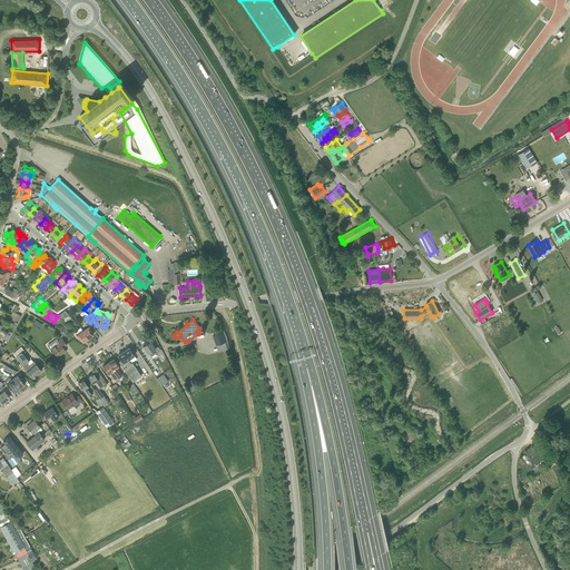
[(92,333),(94,332),(89,326),(82,331),(88,338),(94,335),(92,333)]
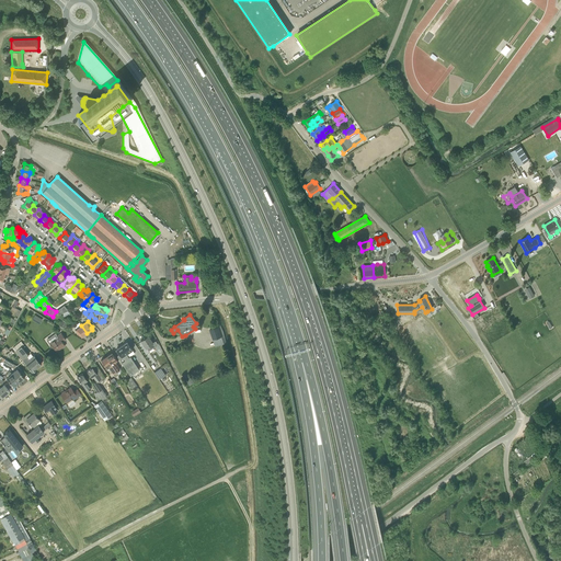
[(76,330),(79,335),(80,334),(82,336),(87,333),(81,325),(76,330)]
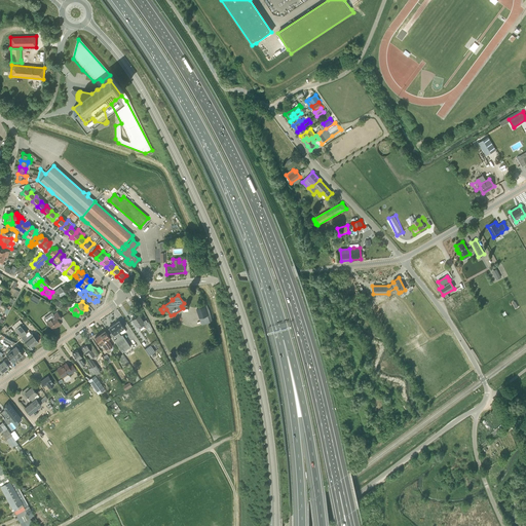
[(202,325),(212,322),(207,305),(196,308),(202,325)]
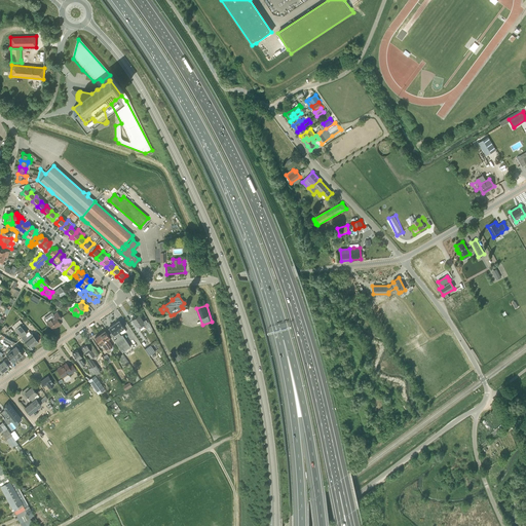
[(59,321),(62,317),(58,312),(53,315),(53,316),(46,322),(49,326),(50,326),(52,329),(58,326),(59,326),(62,324),(59,321)]
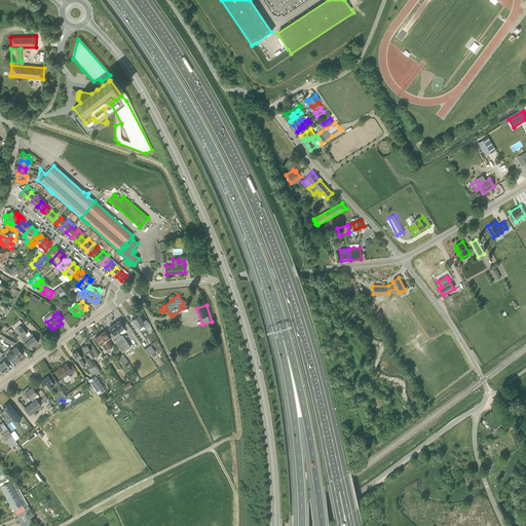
[(139,314),(133,320),(137,326),(141,324),(143,327),(147,325),(144,321),(143,322),(139,314)]
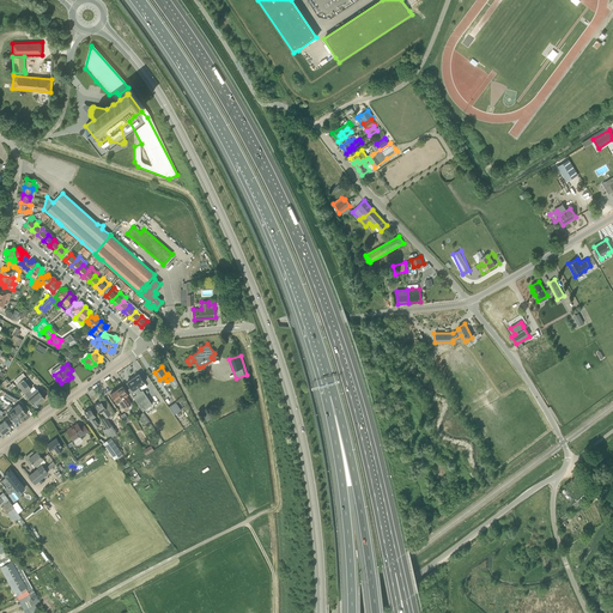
[(23,378),(26,376),(23,372),(14,380),(36,406),(46,399),(35,386),(31,388),(23,378)]
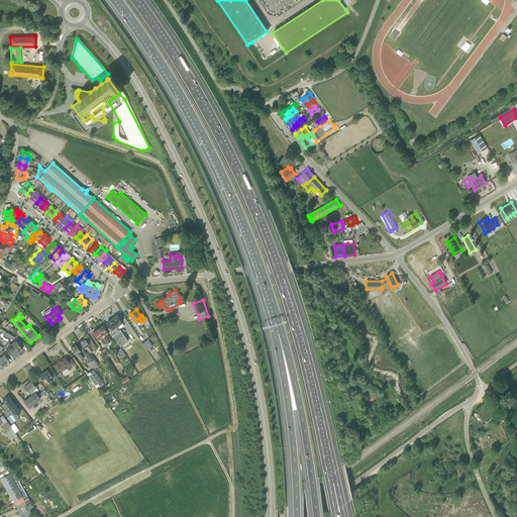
[(107,322),(110,326),(108,328),(120,346),(128,340),(120,328),(118,329),(116,326),(122,322),(117,315),(107,322)]
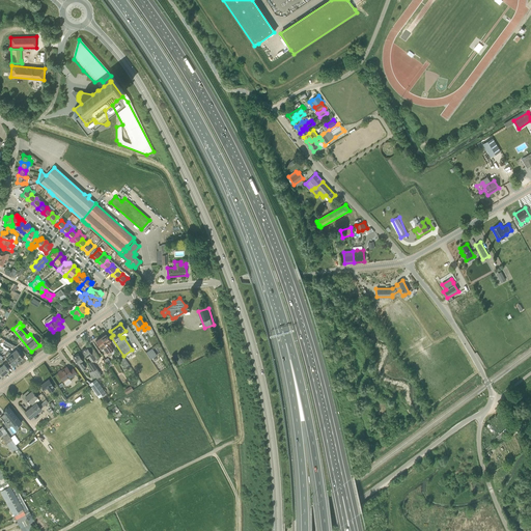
[(111,341),(106,334),(101,337),(111,352),(114,350),(109,342),(111,341)]
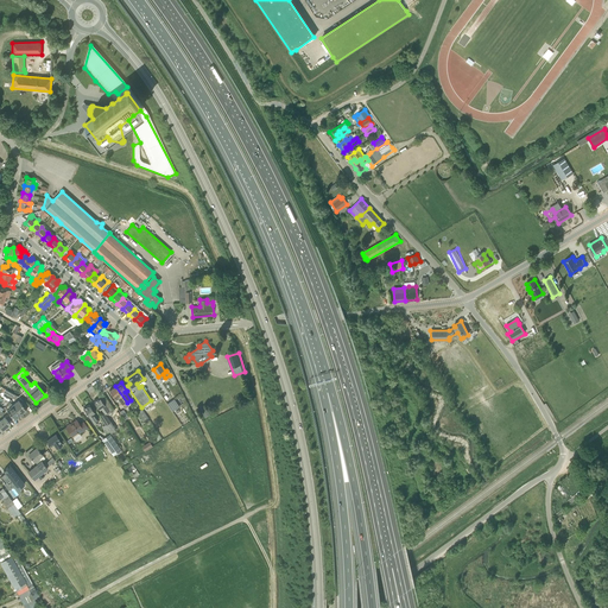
[(128,406),(127,403),(115,386),(109,391),(115,399),(118,398),(125,409),(128,406)]
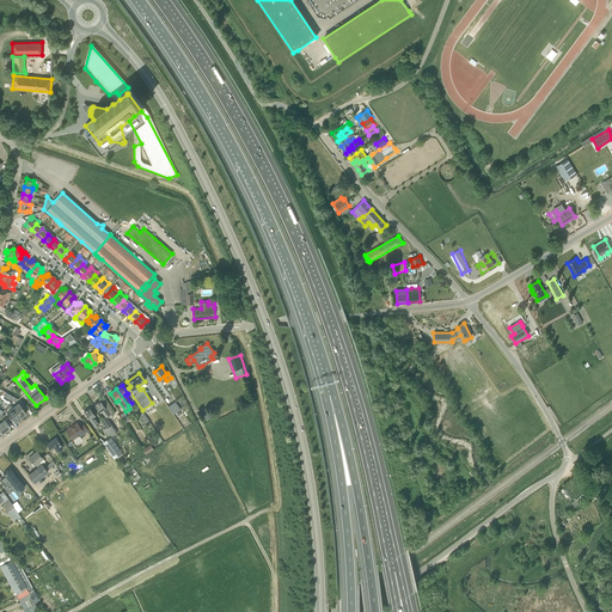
[(6,392),(4,395),(16,402),(17,398),(6,392)]
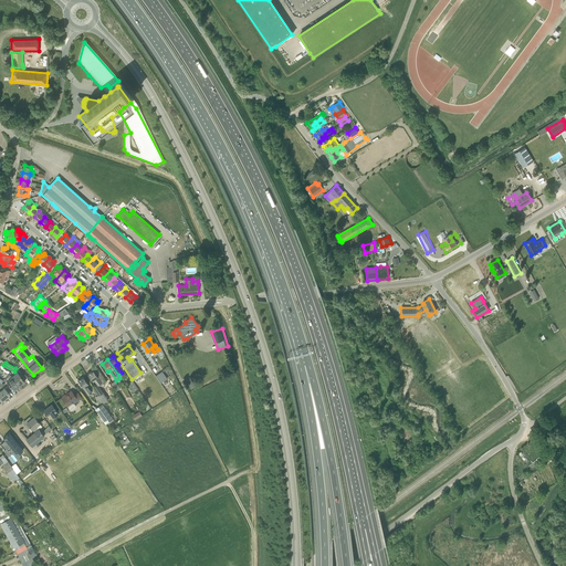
[(94,380),(96,384),(93,386),(102,399),(106,396),(104,392),(101,387),(104,385),(103,384),(106,381),(96,367),(93,369),(87,374),(92,380),(94,380)]
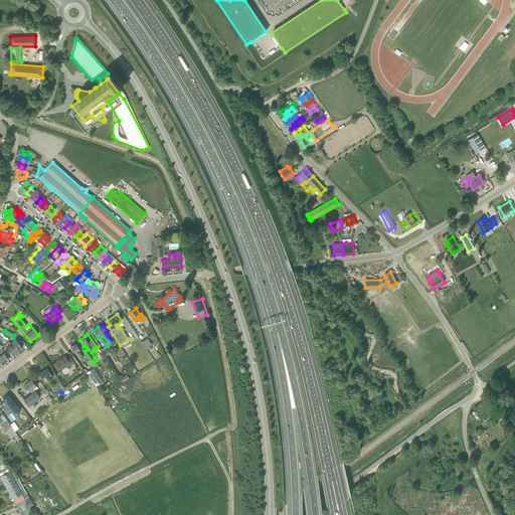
[(152,344),(148,338),(142,341),(146,348),(152,344)]
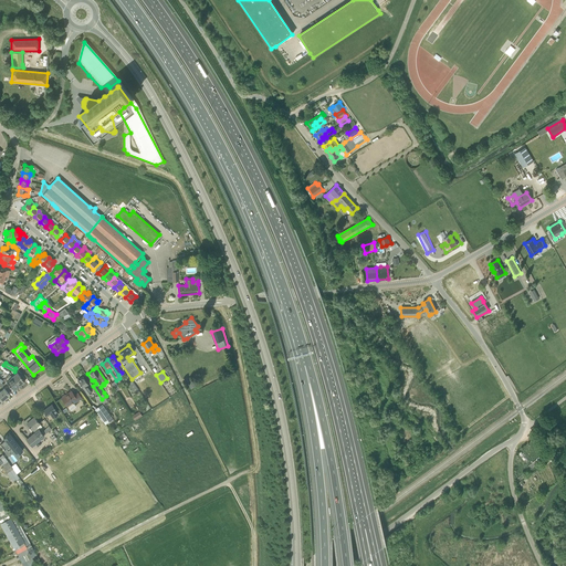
[(20,386),(24,381),(21,378),(22,377),(18,373),(12,377),(20,386)]
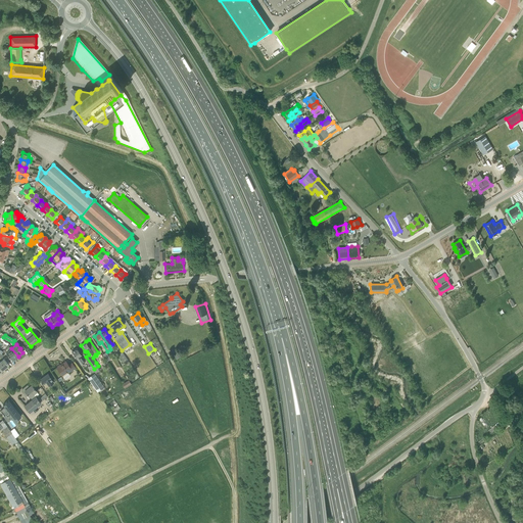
[(10,358),(13,361),(18,357),(11,348),(9,346),(8,345),(4,350),(10,358)]
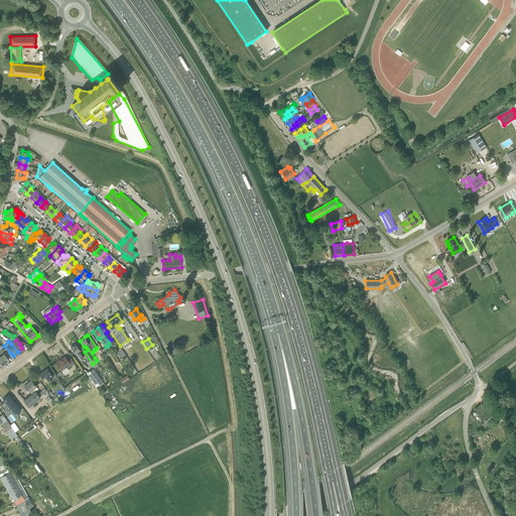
[(71,347),(80,360),(81,359),(82,361),(83,360),(82,358),(84,357),(80,351),(81,350),(76,343),(71,347)]
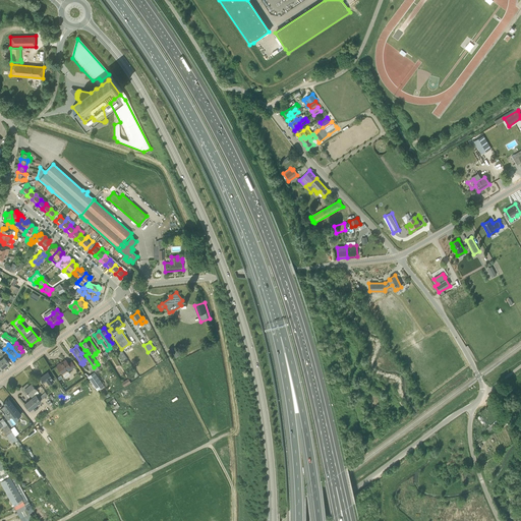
[(127,358),(123,352),(122,350),(118,353),(123,361),(127,358)]
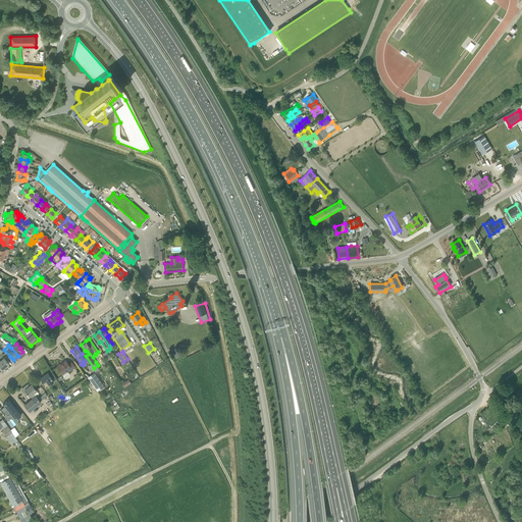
[(0,368),(2,370),(9,364),(4,358),(0,361),(0,368)]
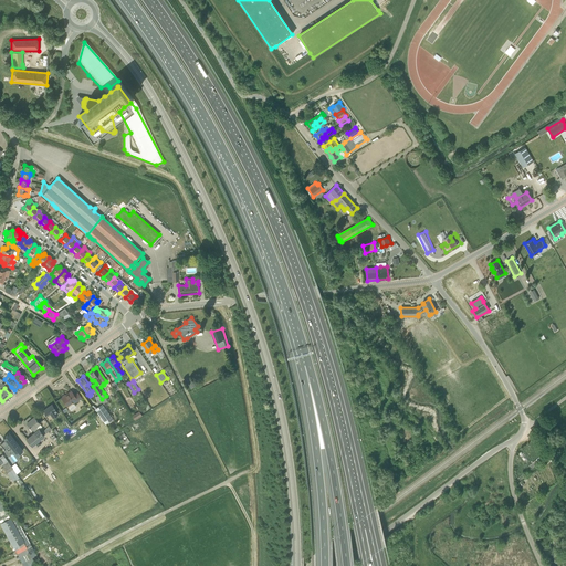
[(74,395),(72,390),(61,398),(67,406),(73,402),(74,404),(82,398),(79,392),(74,395)]
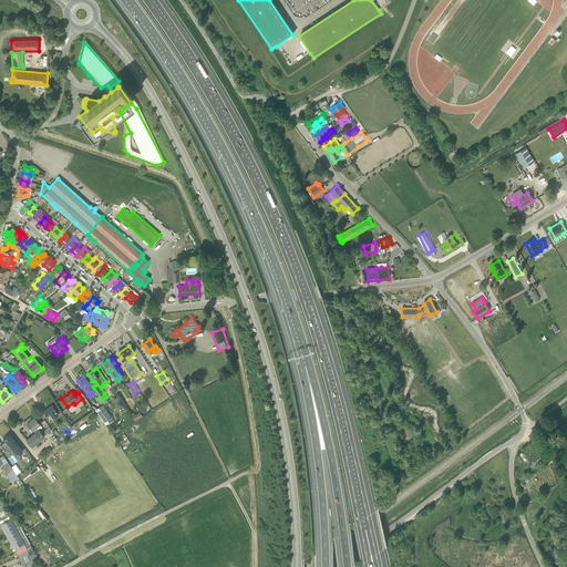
[(50,414),(52,419),(58,414),(55,411),(55,410),(52,404),(43,411),(47,416),(50,414)]
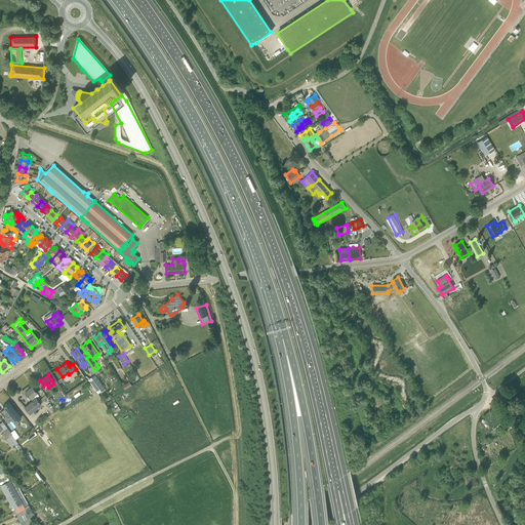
[(94,374),(88,379),(97,394),(105,389),(94,374)]
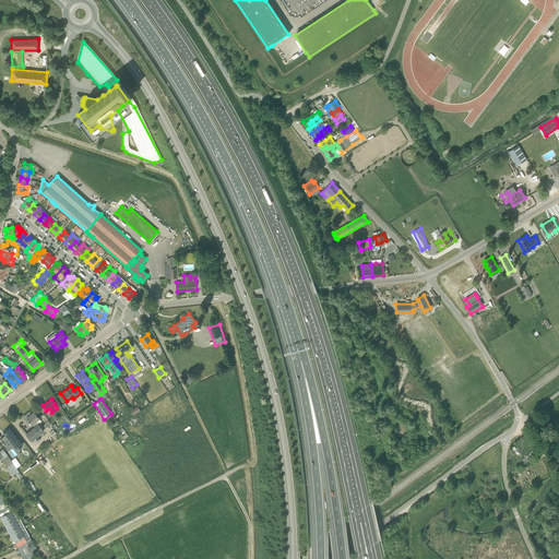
[(30,421),(32,424),(35,427),(26,435),(32,440),(44,430),(38,424),(42,421),(34,412),(31,414),(30,412),(23,417),(28,423),(30,421)]
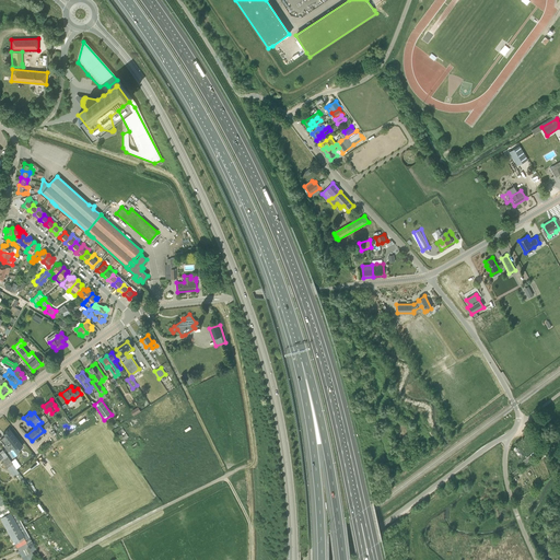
[(3,433),(6,436),(4,436),(3,438),(1,440),(0,440),(6,445),(10,442),(16,451),(18,450),(16,448),(21,444),(22,446),(23,445),(9,429),(4,433),(3,433)]
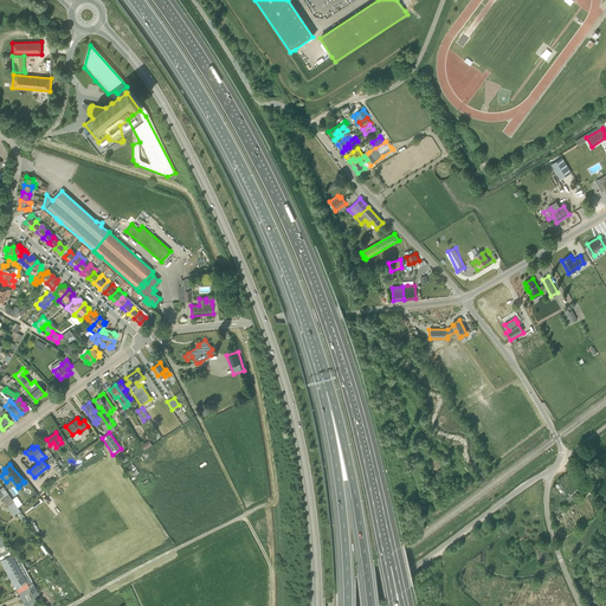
[(563,494),(566,491),(558,483),(556,485),(563,494)]
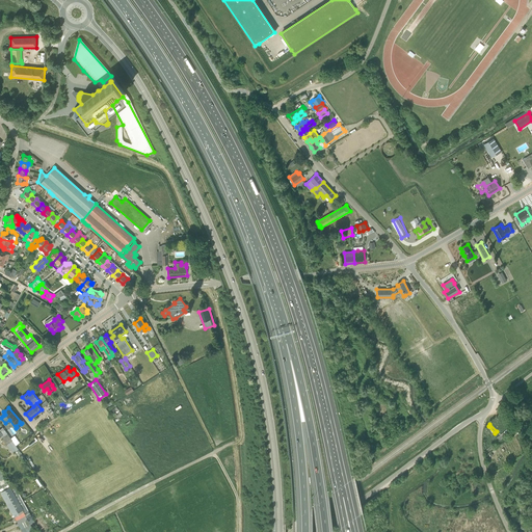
[(501,440),(504,436),(511,430),(509,427),(502,433),(498,436),(501,440)]
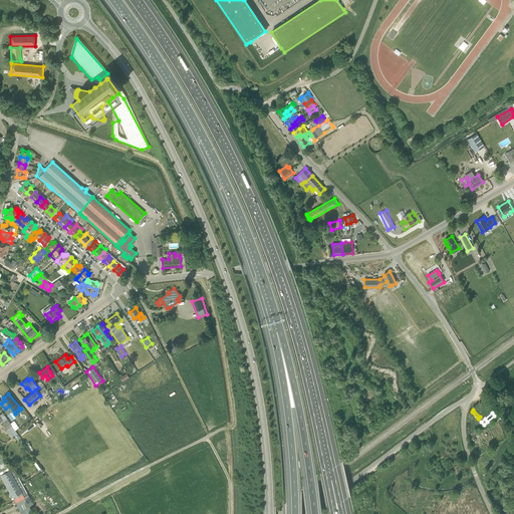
[(7,419),(2,423),(7,429),(12,426),(7,419)]
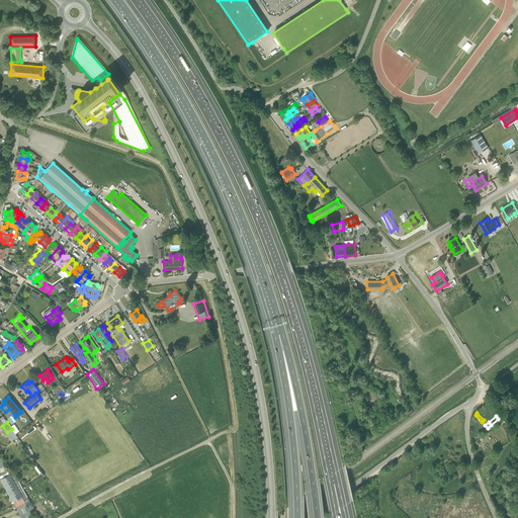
[(12,429),(7,432),(12,439),(14,439),(17,437),(12,429)]
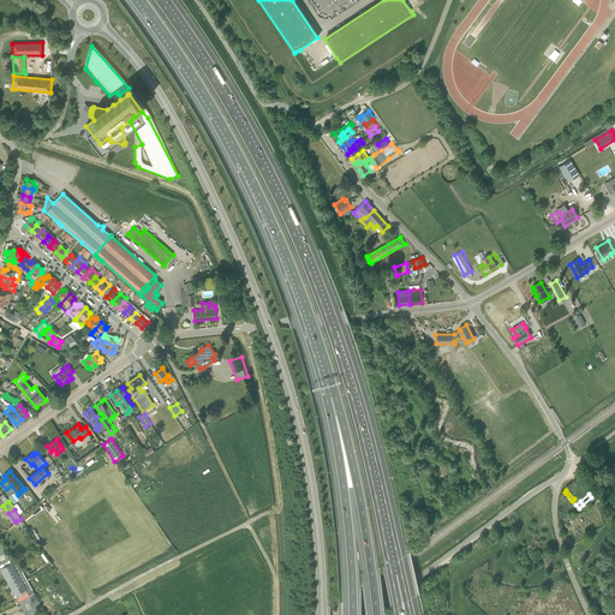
[(27,589),(12,562),(16,560),(13,556),(9,557),(10,560),(0,565),(1,568),(0,568),(15,595),(27,589)]
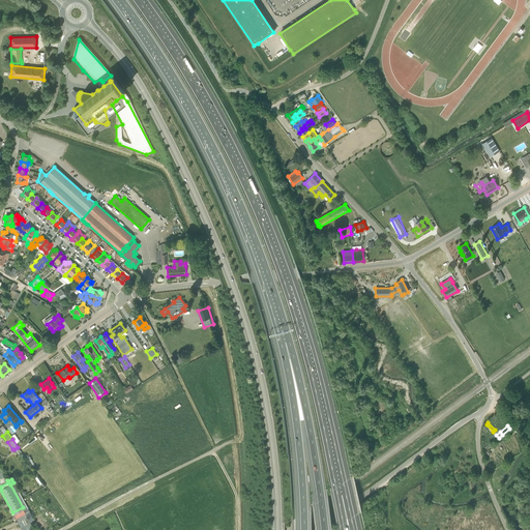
[(35,518),(39,524),(42,529),(45,528),(37,517),(35,518)]
